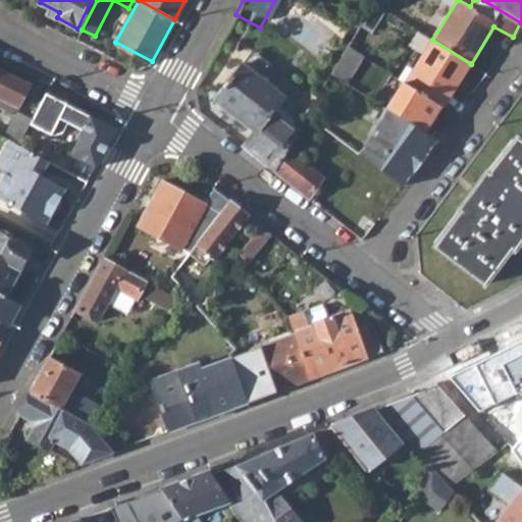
[(331,74),(353,87),(368,62),(357,54),(383,10),(374,5),(359,25),(331,74)]
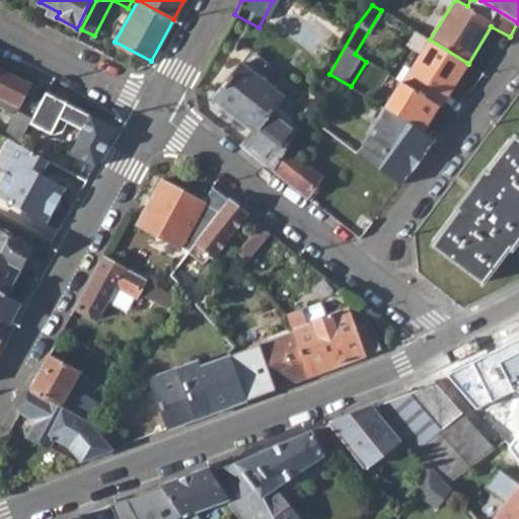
[(387,109),(424,134),(468,64),(467,63),(430,40),(411,28),(402,43),(414,51),(380,104),(387,109)]
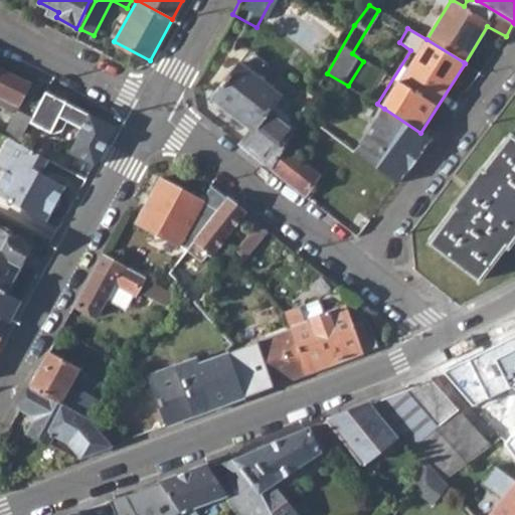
[(239,61),(212,98),(251,128),(270,108),(281,93),(264,79),(266,77),(260,72),(258,75),(239,61)]
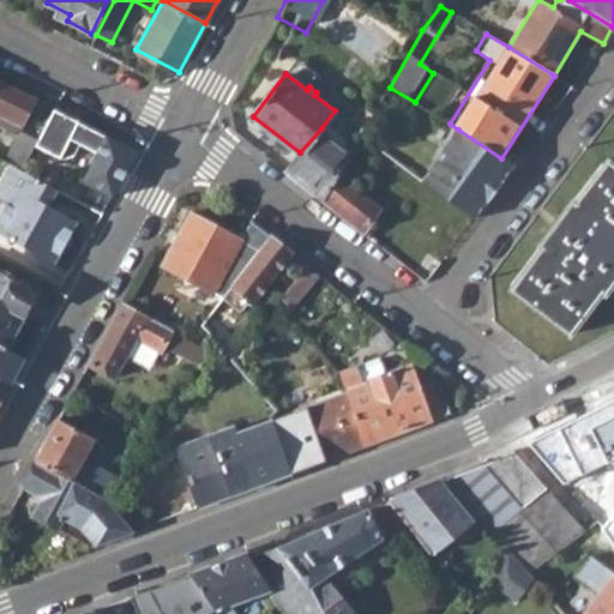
[(0,110),(23,122),(36,98),(0,80),(0,110)]
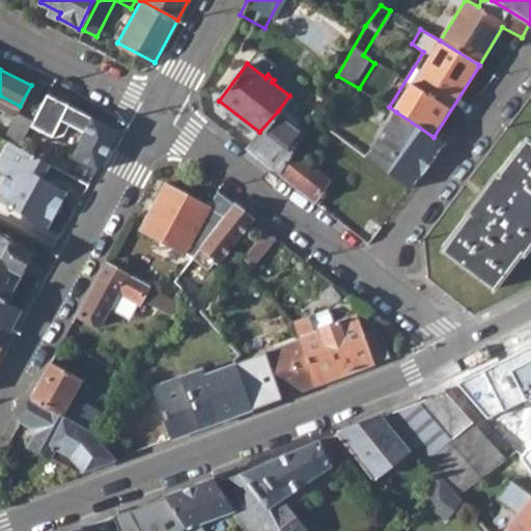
[(306,105),(314,112),(324,99),(313,92),(306,105)]
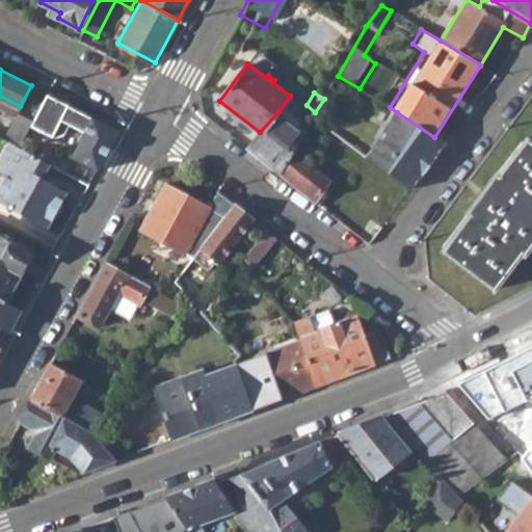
[(112,130),(46,94),(32,120),(31,122),(52,133),(64,133),(70,123),(85,131),(71,157),(97,170),(115,137),(112,130)]
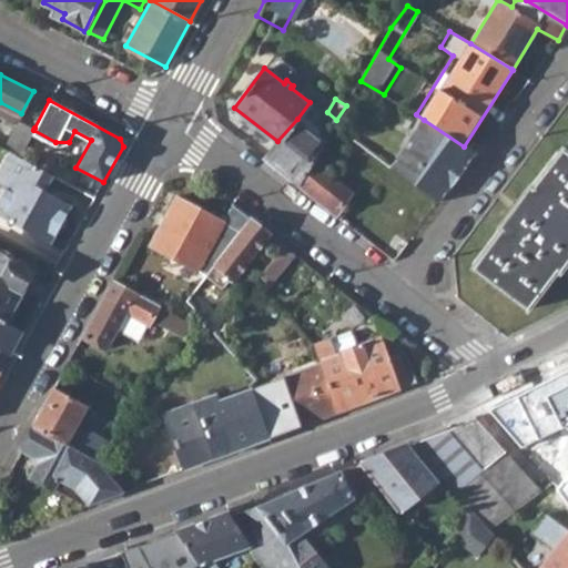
[(18,119),(21,113),(0,102),(0,125),(12,132),(18,119)]
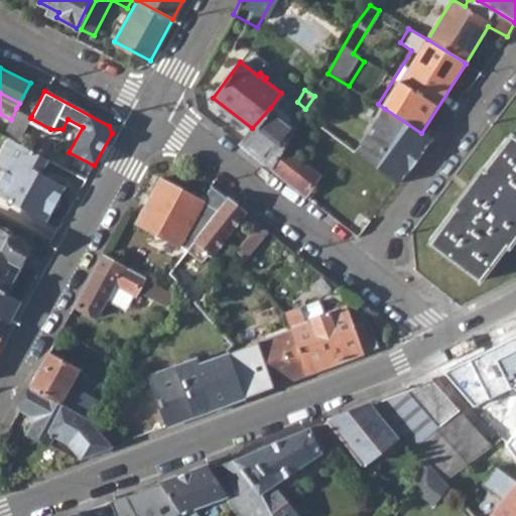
[(31,116),(16,108),(11,120),(3,132),(19,140),(23,132),(30,118),(31,116)]
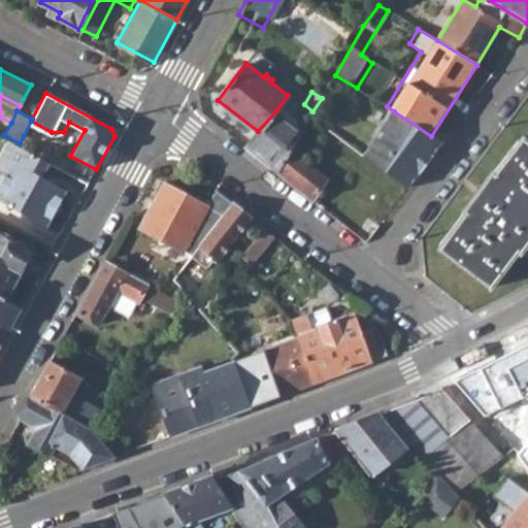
[(246,146),(278,172),(299,137),(304,127),(299,122),(295,125),(276,110),(258,131),(246,146)]
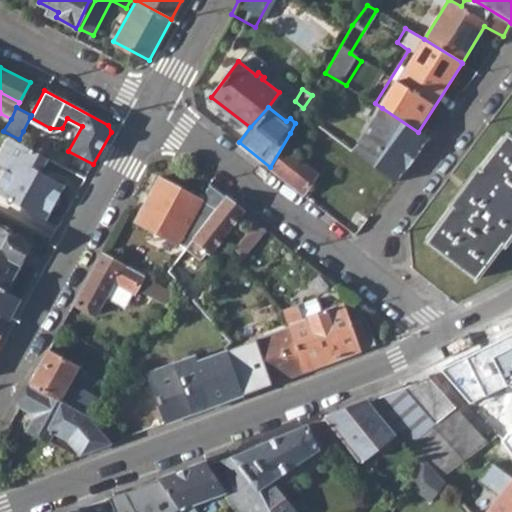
[(418,132),(382,108),(351,150),(394,181),(427,137),(418,132)]
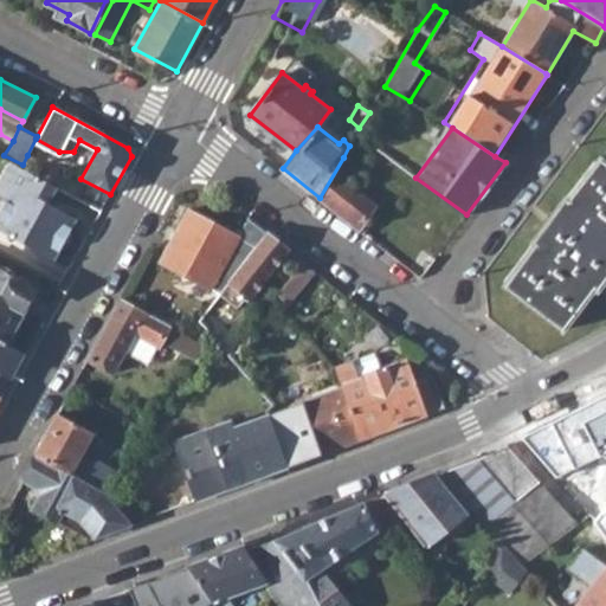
[(349,146),(343,158),(354,166),(365,148),(355,140),(349,146)]
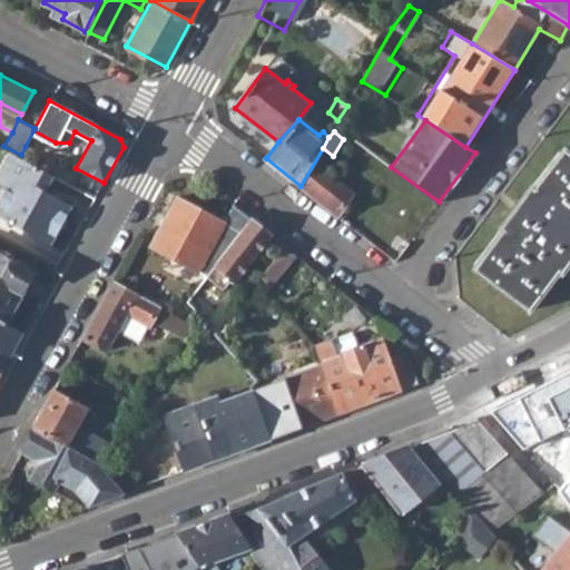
[(0,184),(1,185),(0,187),(0,215),(47,241),(67,200),(41,186),(49,172),(21,155),(3,146),(0,153),(0,184)]
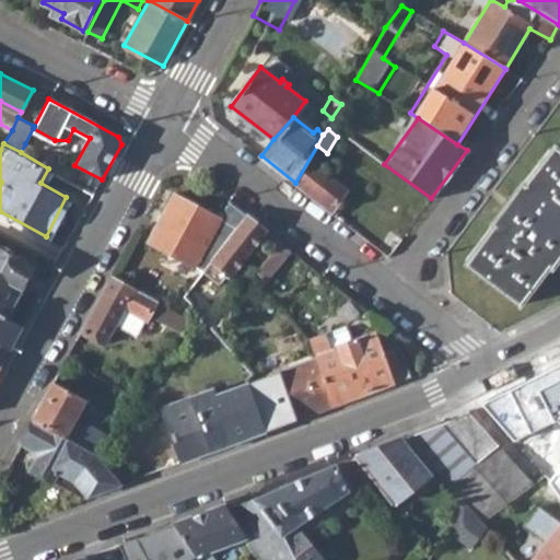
[(329,155),(327,153),(317,146),(295,183),(333,212),(346,189),(321,168),(329,155)]
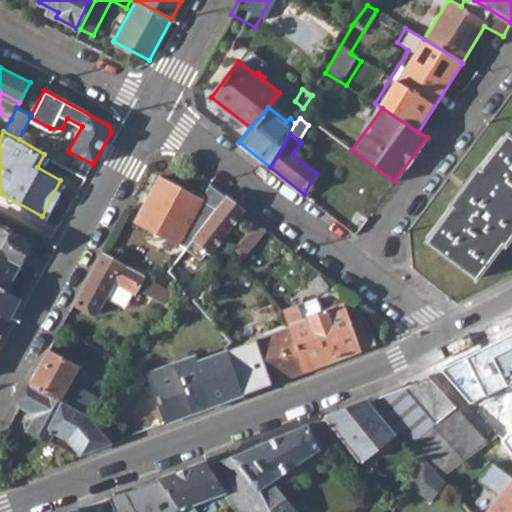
[(424,243),(472,279),(499,245),(502,246),(511,234),(511,233),(511,134),(511,136),(508,133),(477,174),(474,171),(464,184),(460,190),(448,207),(449,208),(424,243)]
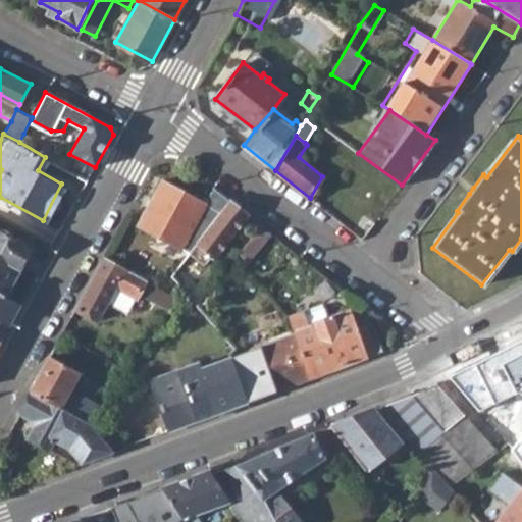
[(138,225),(188,254),(190,252),(220,211),(230,200),(214,188),(201,202),(162,181),(138,225)]
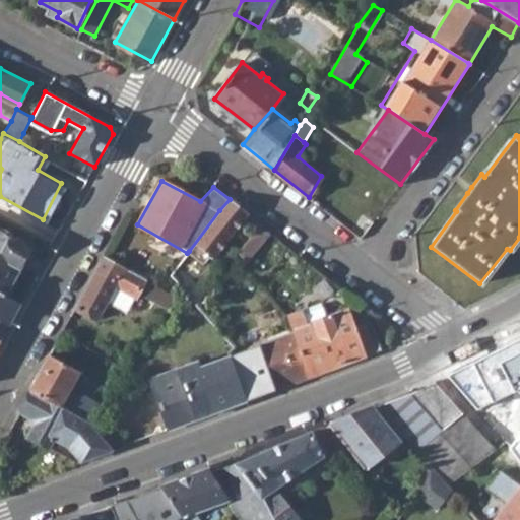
[(215,255),(248,214),(230,199),(219,210),(189,251),(205,262),(212,253),(215,255)]
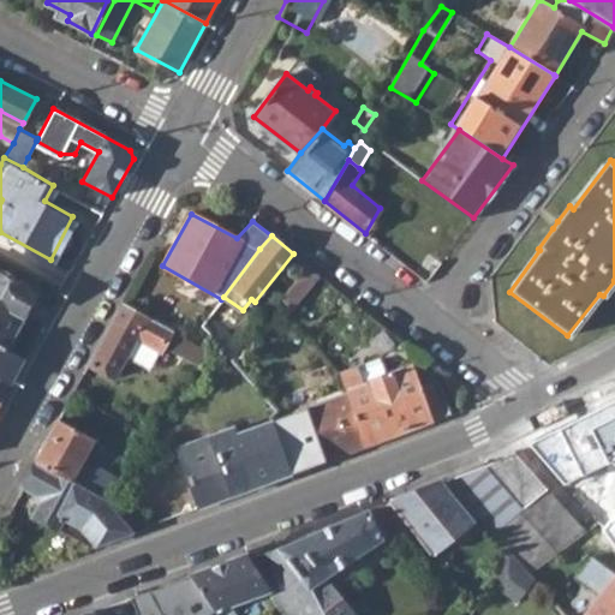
[(413,270),(427,281),(440,263),(427,252),(413,270)]
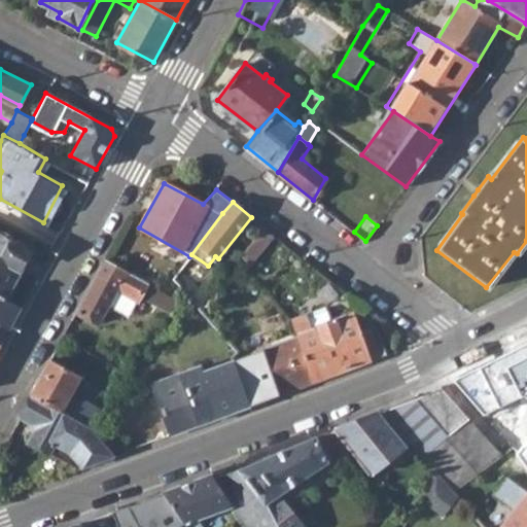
[(265,226),(244,254),(254,262),(275,234),(265,226)]
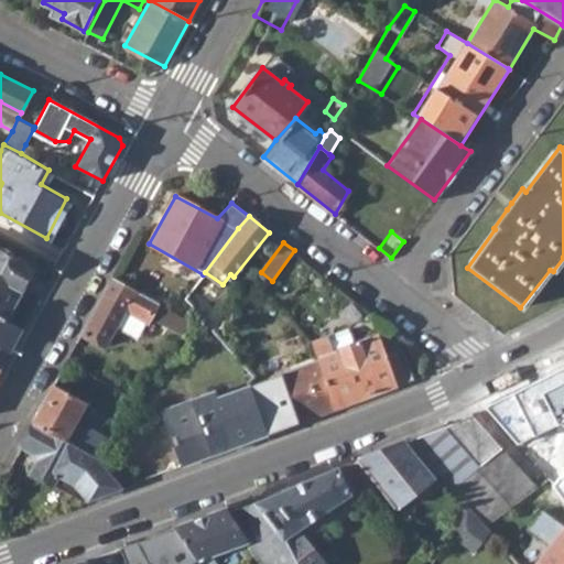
[(0,308),(8,313),(33,267),(0,247),(0,308)]
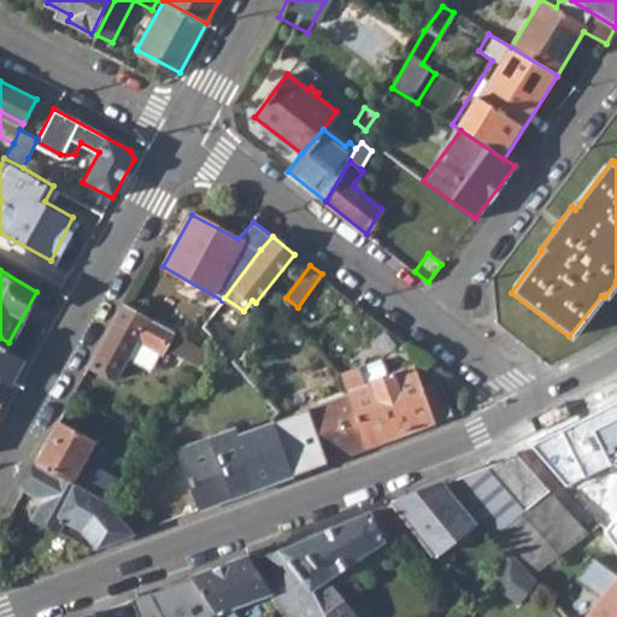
[(89,365),(117,378),(137,340),(162,353),(172,331),(123,304),(89,365)]
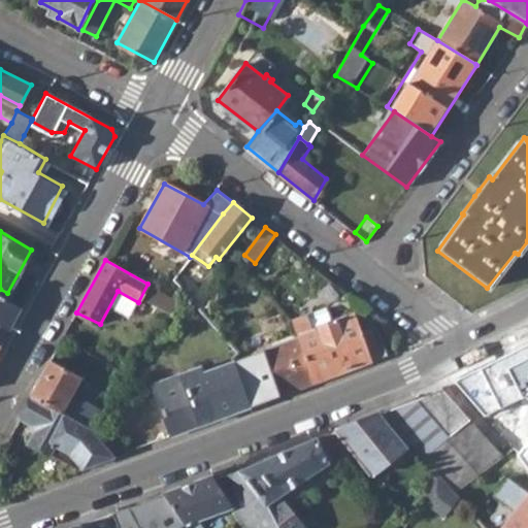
[(180,289),(199,308),(207,299),(179,271),(173,278),(180,289)]
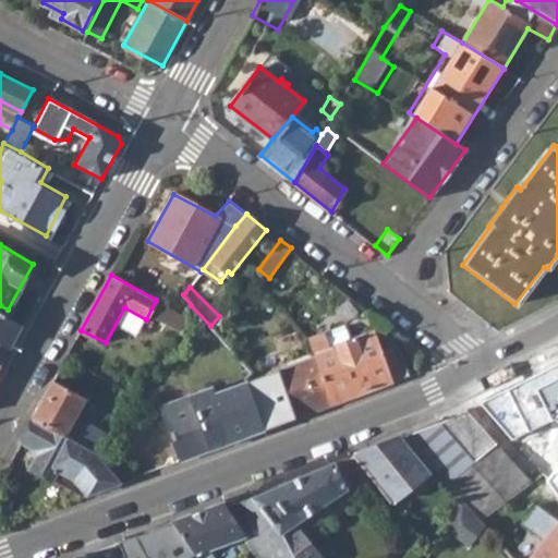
[(172,308),(183,314),(191,305),(183,294),(172,308)]
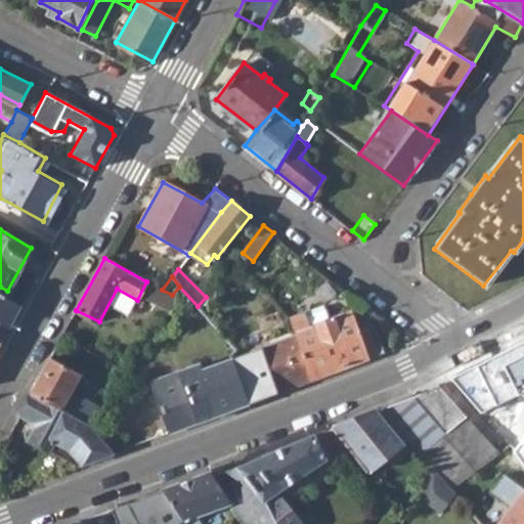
[(172,308),(183,323),(198,306),(179,287),(172,295),(176,299),(172,308)]
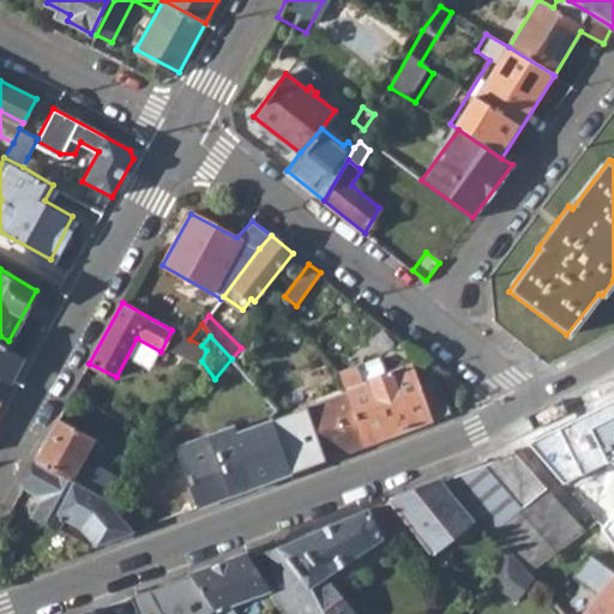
[(0,377),(11,384),(12,381),(24,359),(0,345),(0,377)]
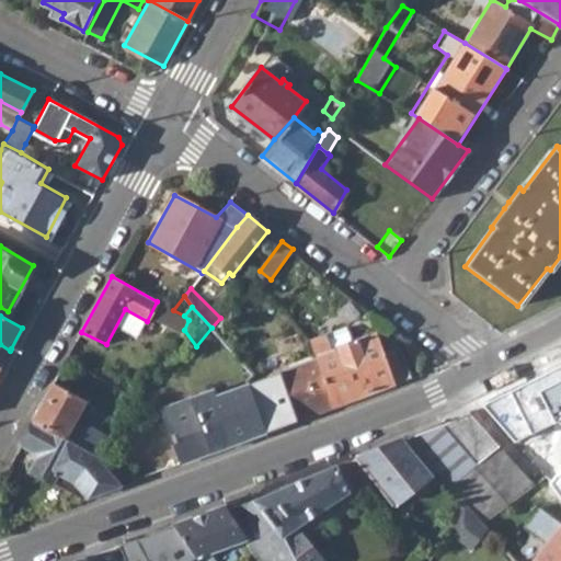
[(196,346),(231,390),(247,385),(247,381),(252,373),(212,328),(196,346)]
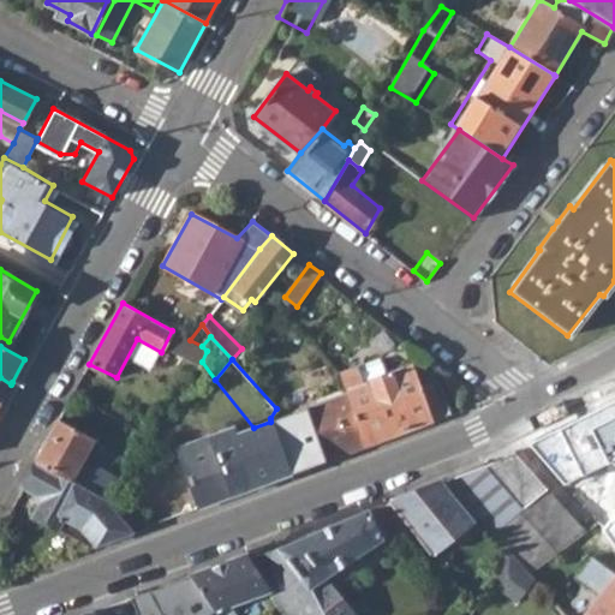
[(381,360),(358,369),(362,381),(386,374),(381,360)]
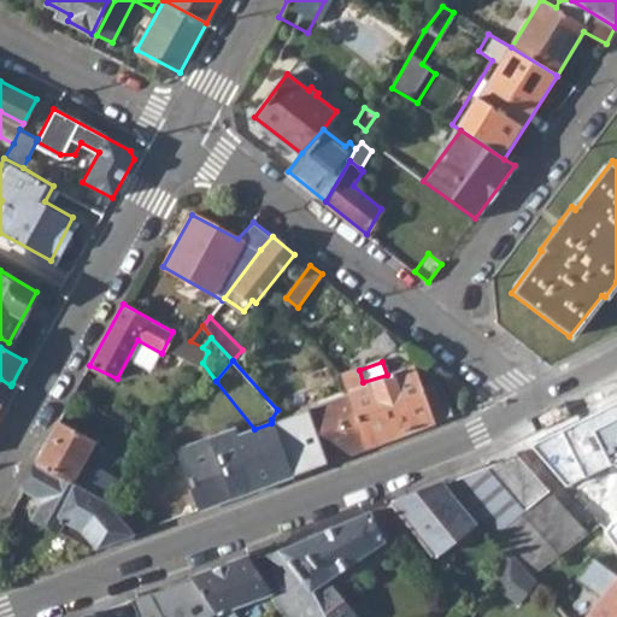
[(415,366),(387,375),(363,382),(359,370),(342,374),(348,393),(368,447),(454,415),(441,382),(433,377),(422,382),(415,366)]
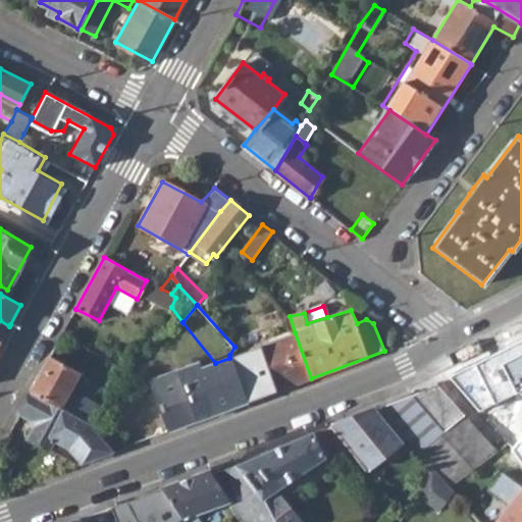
[(229,358),(247,402),(311,378),(295,332),(229,358)]
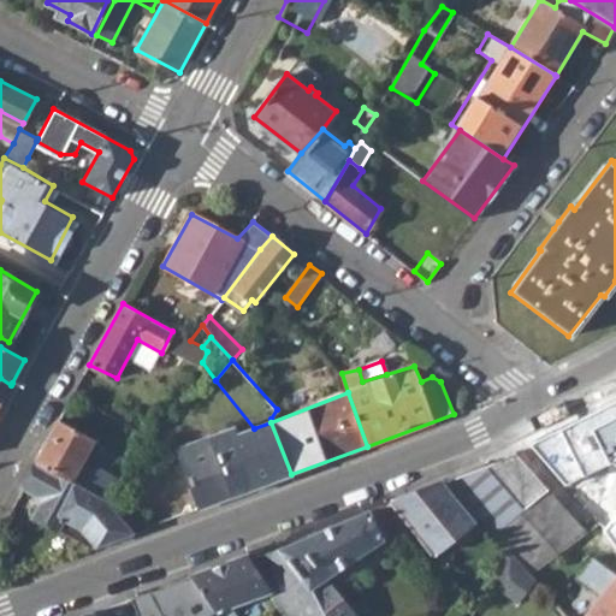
[(615,401),(528,445),(566,486),(599,528),(615,554),(615,401)]
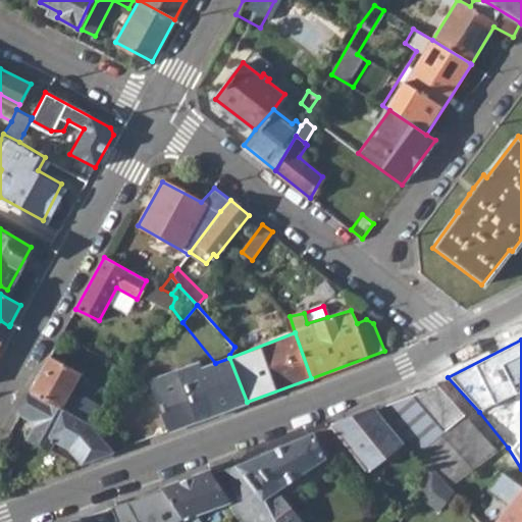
[(31,392),(61,408),(80,372),(50,355),(31,392)]
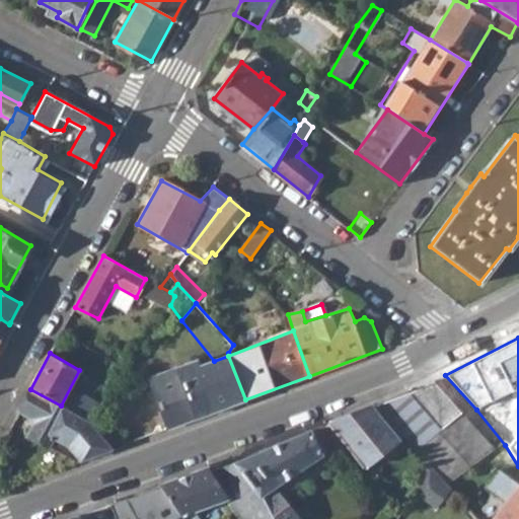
[(168,428),(245,399),(228,356),(214,361),(199,366),(197,361),(149,377),(168,428)]
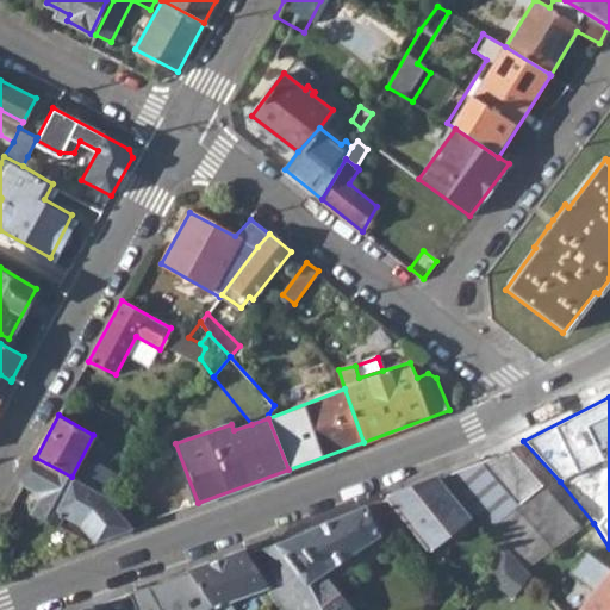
[(443,477),(491,531),(520,506),(543,484),(510,446),(443,477)]
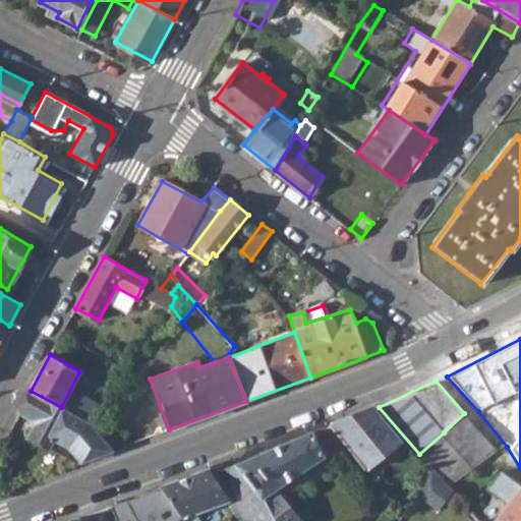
[(77,463),(93,458),(113,451),(85,419),(71,411),(61,407),(31,391),(18,411),(32,418),(34,425),(27,437),(49,449),(52,443),(66,451),(77,463)]
